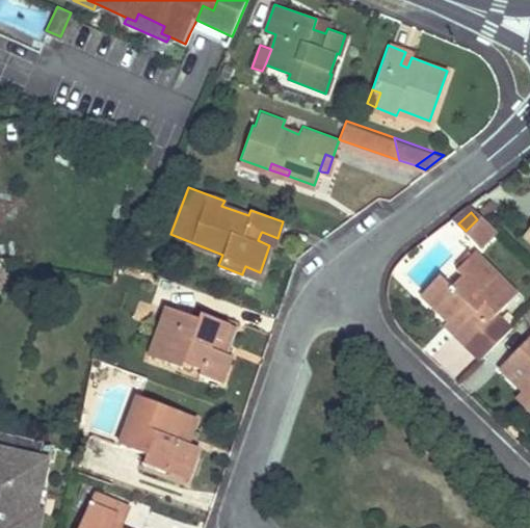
[(474,240),(485,229),(484,228),(477,219),(466,231),(474,240)]
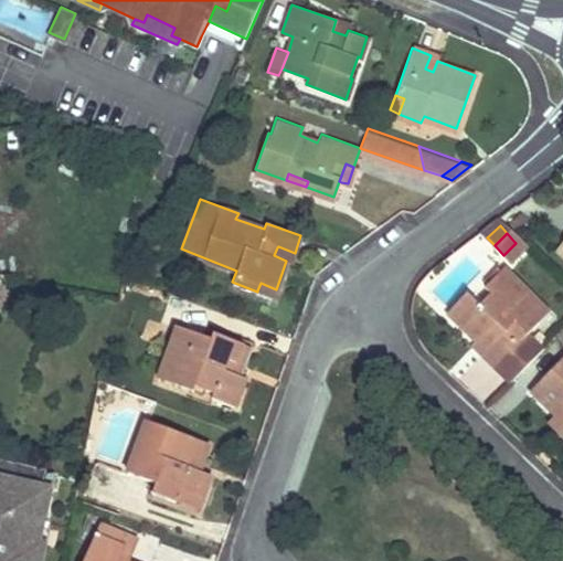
[(295,253),(278,246),(277,247),(274,255),(286,261),(291,262),(295,253)]
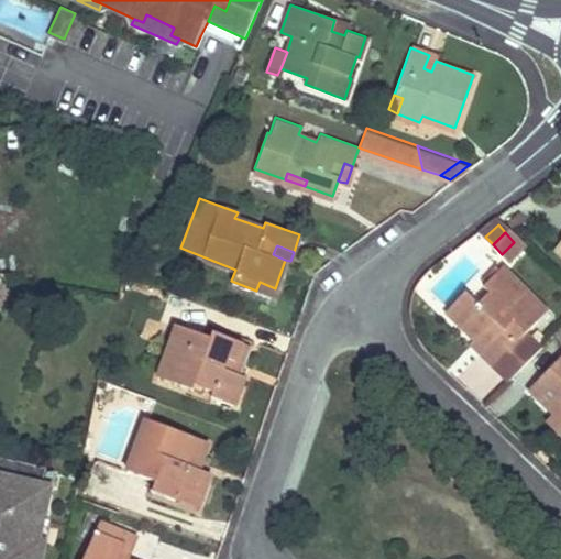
[(525,329),(545,308),(502,265),(481,285),(487,291),(476,300),(465,289),(444,309),(473,337),(480,331),(481,332),(488,340),(480,349),(508,379),(540,346),(525,329)]
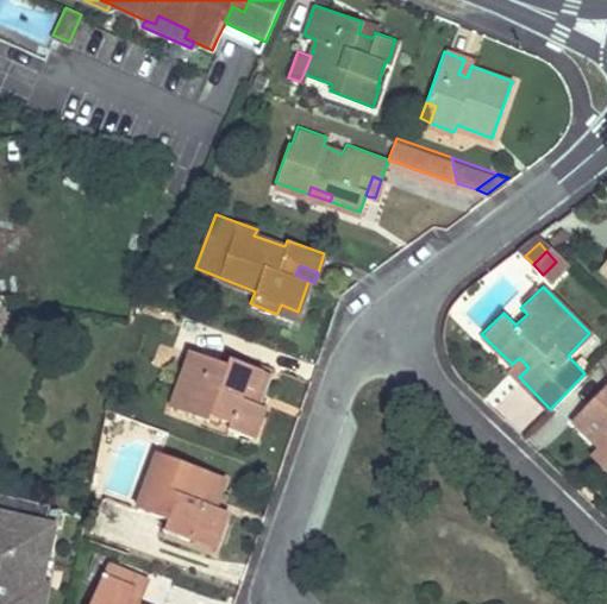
[(298,312),(281,304),(277,313),(277,314),(293,320),(294,320),(298,312)]
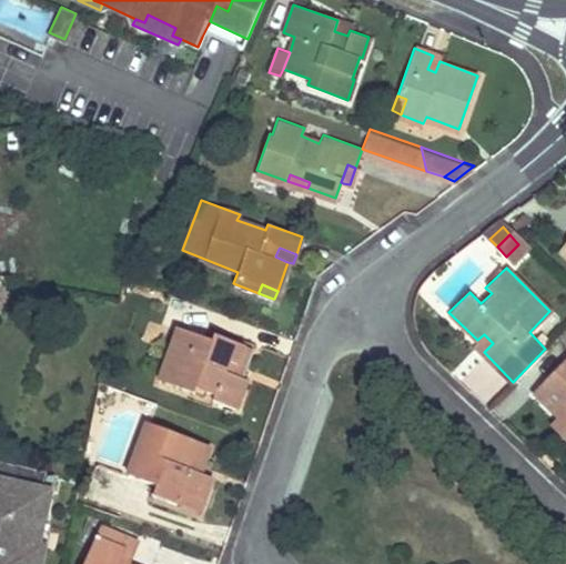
[(10,308),(12,291),(0,288),(0,311),(2,305),(10,308)]
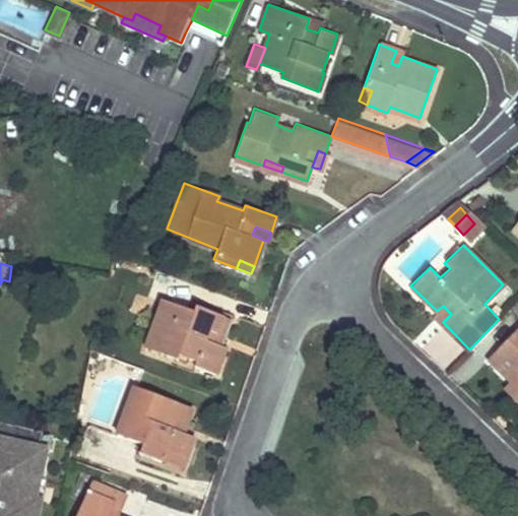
[(216,330),(221,316),(222,314),(195,304),(193,310),(163,299),(145,346),(177,358),(179,353),(196,361),(195,365),(215,372),(225,346),(219,343),(216,342),(207,339),(205,338),(208,328),(210,329),(216,331),(216,330)]
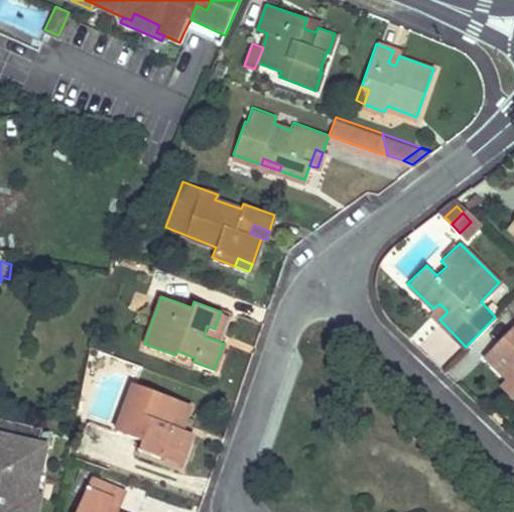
[(447,311),(440,304),(439,303),(433,308),(430,312),(431,313),(439,320),(447,311)]
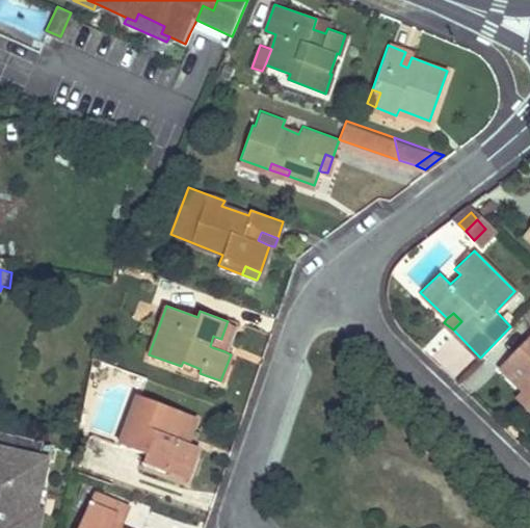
[(224,351),(235,324),(228,321),(227,323),(221,338),(221,339),(215,337),(213,336),(210,346),(212,347),(221,350),(224,351)]
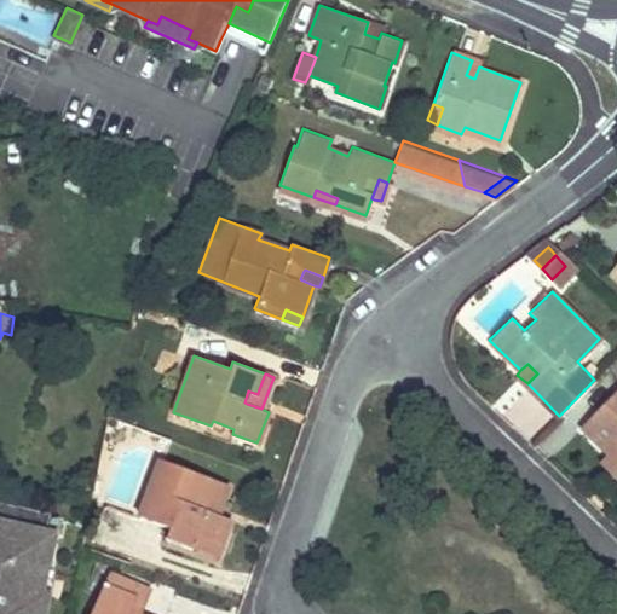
[(616,388),(581,426),(609,453),(610,455),(616,463),(610,470),(616,476),(616,388)]
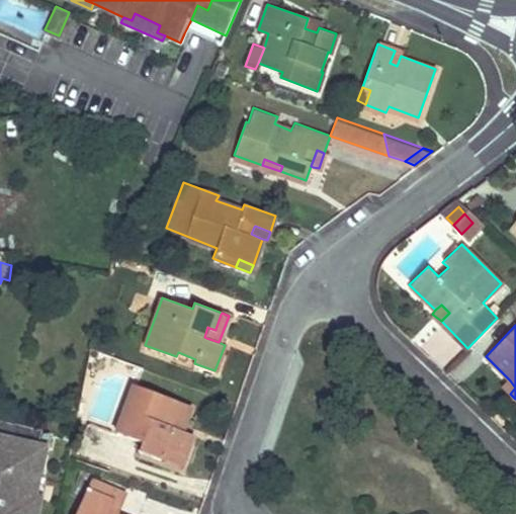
[(510,394),(515,388),(510,380),(509,379),(503,386),(502,386),(510,394)]
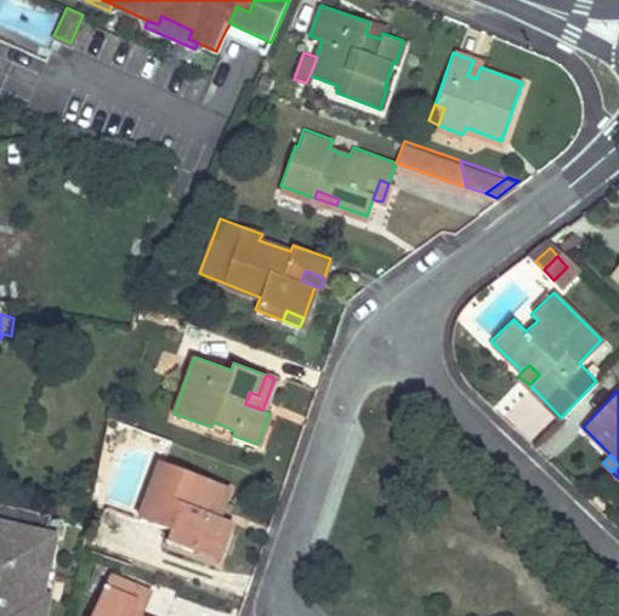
[(210,511),(214,502),(221,505),(223,506),(231,486),(160,458),(138,515),(171,529),(168,539),(193,548),(197,536),(222,546),(232,520),(220,515),(219,515),(210,511)]
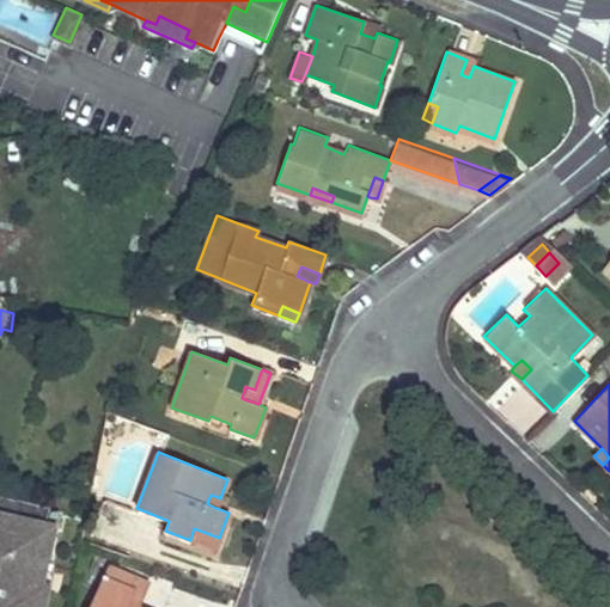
[(35,521),(40,502),(0,492),(0,606),(31,606),(38,583),(31,581),(36,558),(35,558),(28,556),(35,521)]
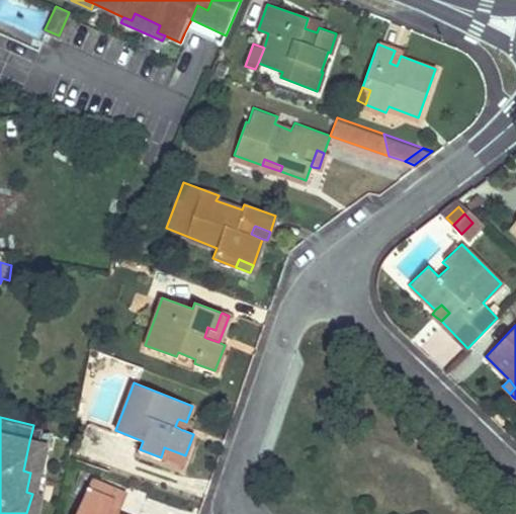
[(183,430),(186,422),(184,421),(178,419),(175,426),(182,430),(183,430)]
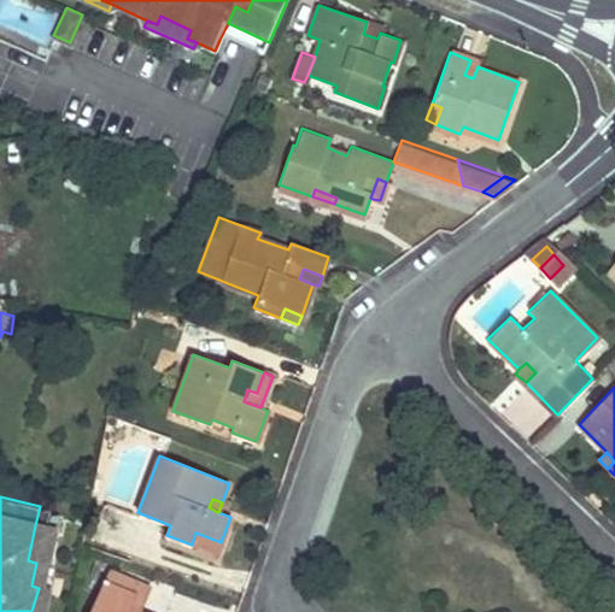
[(36,563),(45,528),(35,525),(28,560),(35,563),(36,563)]
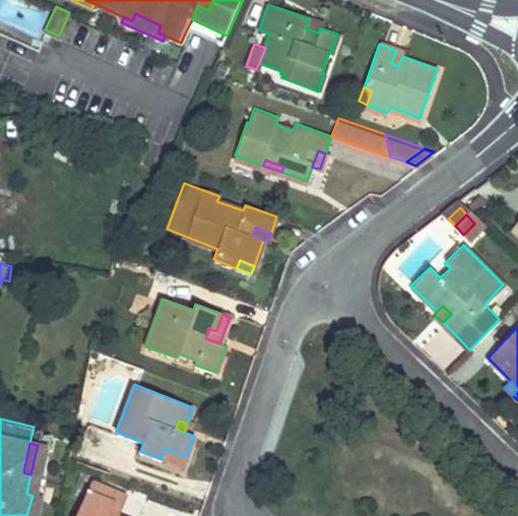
[(186,457),(165,449),(162,459),(182,467),(185,458),(186,457)]
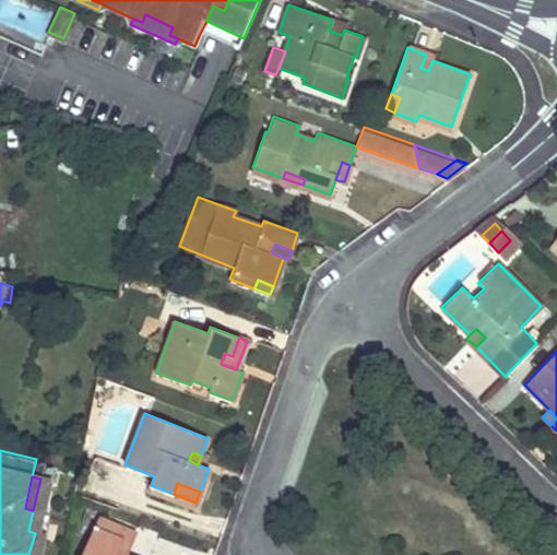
[(35,533),(39,511),(33,510),(28,531),(35,533)]
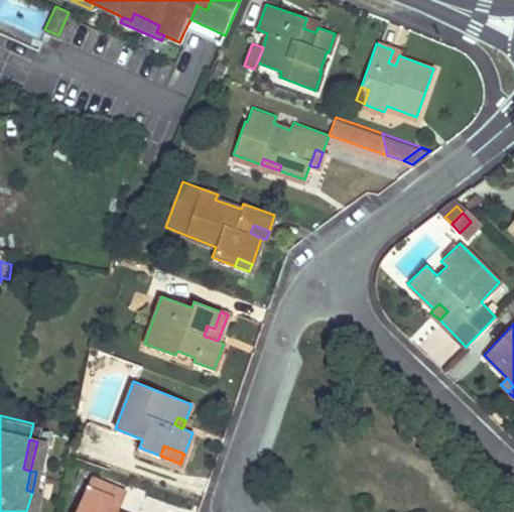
[(114,511),(110,510),(112,504),(119,507),(127,490),(92,475),(76,511),(114,511)]
